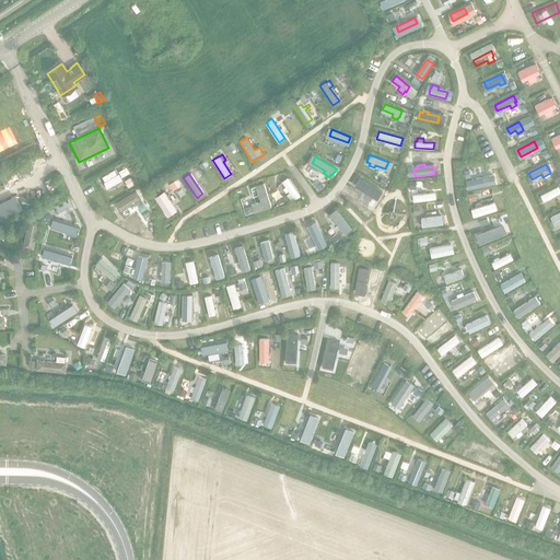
[(474,189),(491,185),(490,176),(471,181),(474,189)]
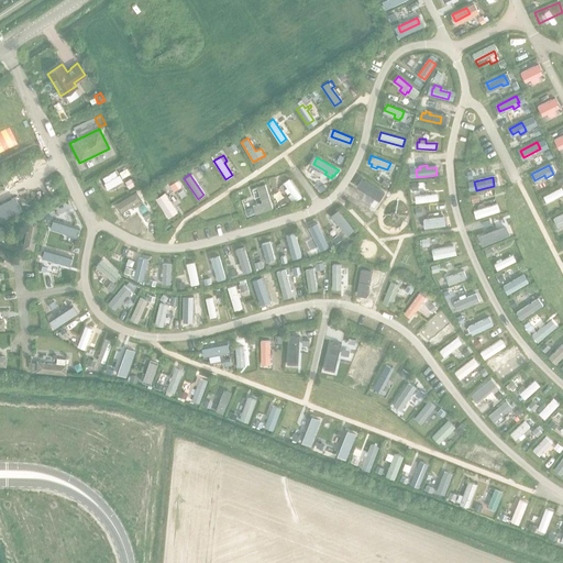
[(301,197),(289,178),(284,183),(291,194),(288,196),(291,201),(295,199),(296,200),(301,197)]
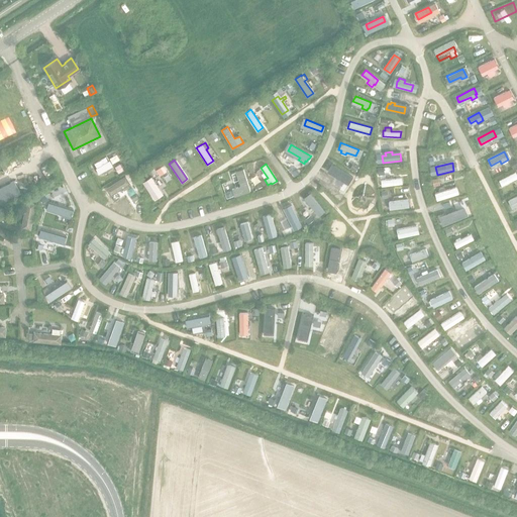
[(351,176),(333,165),(329,171),(340,178),(339,180),(344,183),(346,181),(348,182),(351,176)]
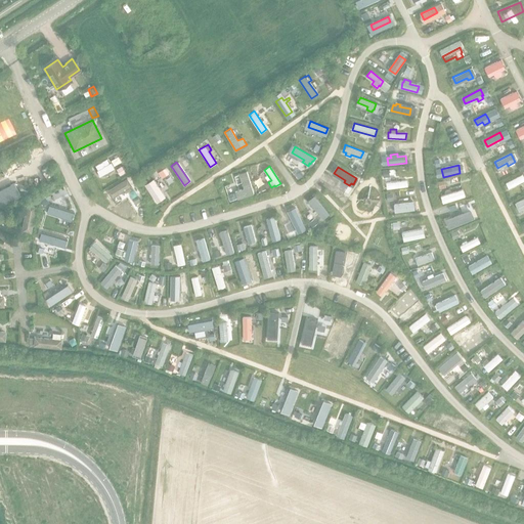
[(254,193),(247,171),(239,173),(244,188),(235,191),(237,199),(254,193)]
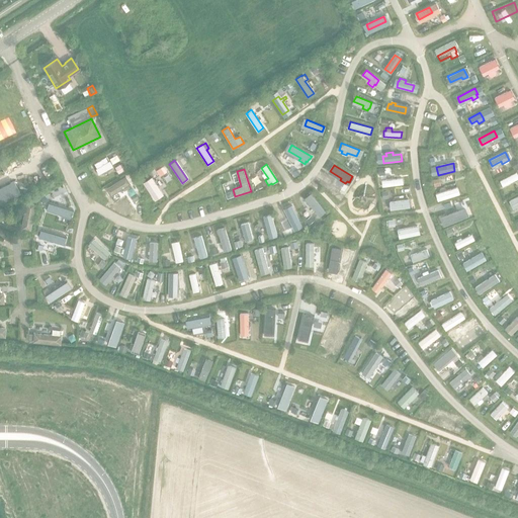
[(503,186),(517,178),(517,176),(516,173),(500,181),(503,186)]
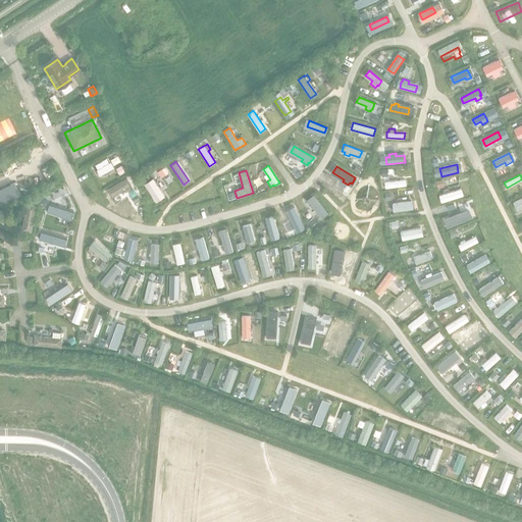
[(126,177),(107,190),(112,197),(123,190),(125,193),(131,189),(129,187),(132,185),(126,177)]
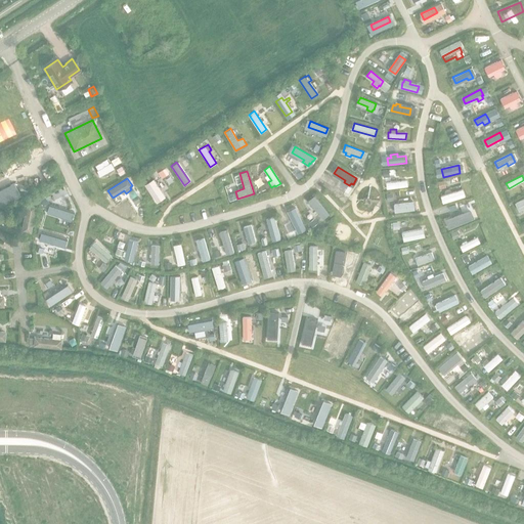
[(387,188),(407,186),(407,180),(397,181),(397,178),(390,179),(391,182),(386,182),(387,188)]
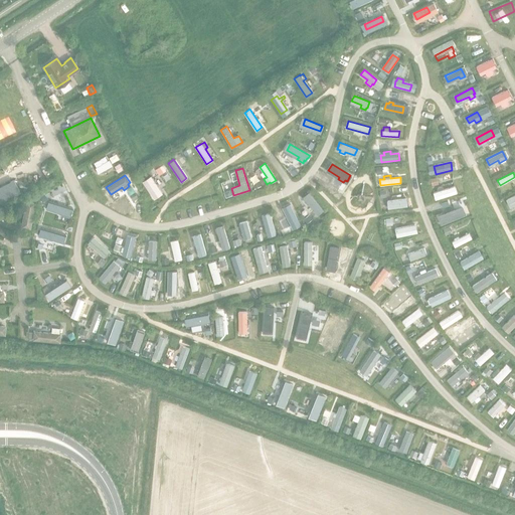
[(143,181),(154,199),(163,193),(151,176),(143,181)]
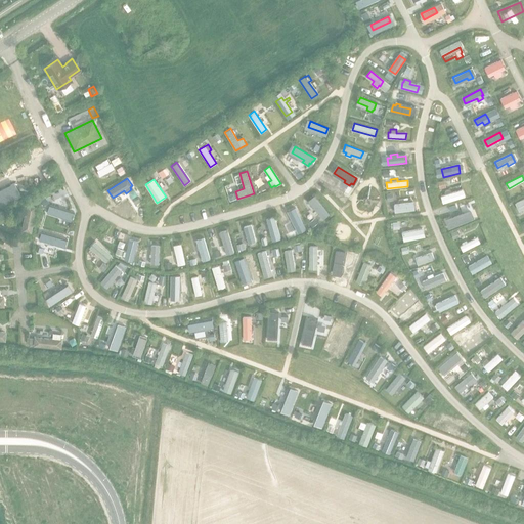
[(74,205),(54,188),(49,193),(51,197),(49,199),(54,203),(56,201),(68,211),(74,205)]
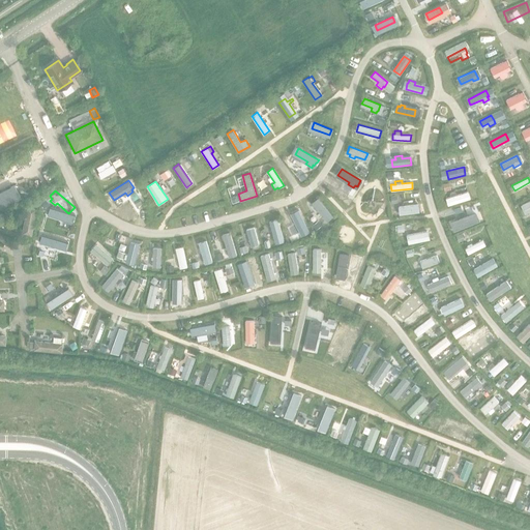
[(448,205),(470,199),(468,192),(457,195),(455,192),(449,194),(450,197),(446,198),(448,205)]
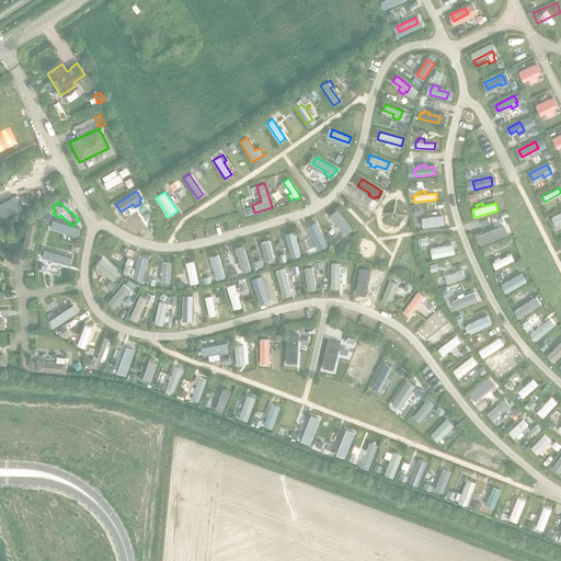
[(348,225),(338,210),(332,215),(339,224),(335,225),(340,230),(343,228),(348,225)]
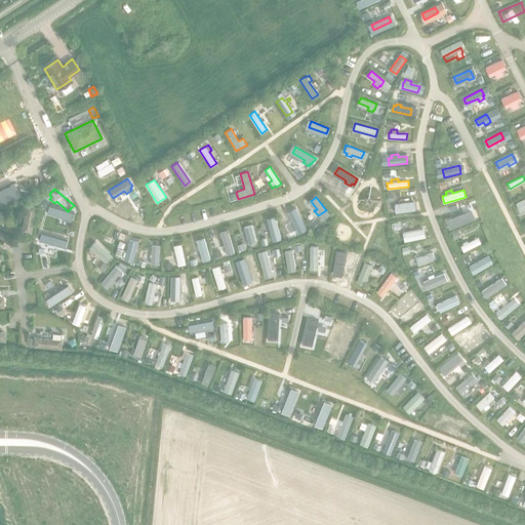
[(396,212),(415,210),(414,202),(395,204),(396,212)]
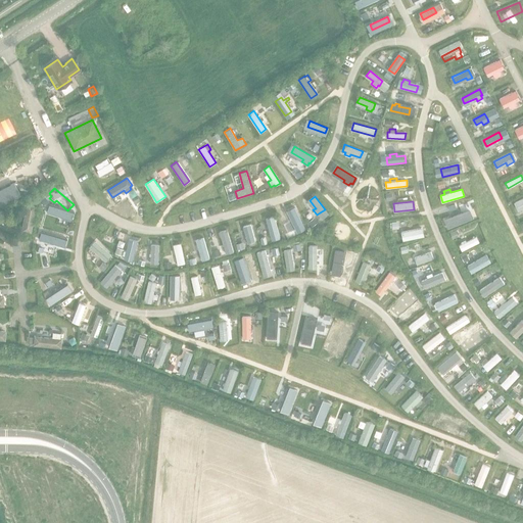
[(31,232),(36,205),(26,203),(20,231),(31,232)]
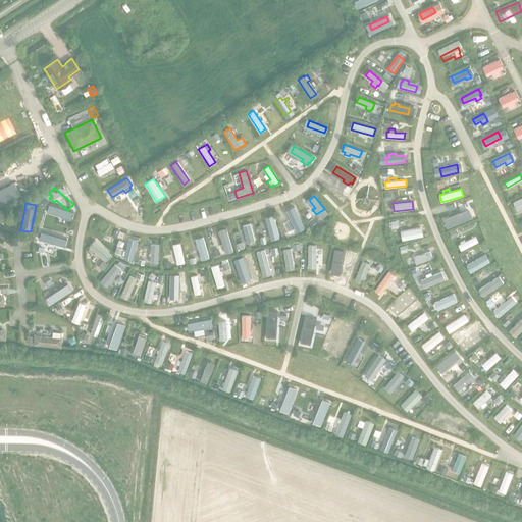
[(301,222),(295,209),(289,212),(293,218),(290,220),(293,225),(296,224),(296,225),(301,222)]
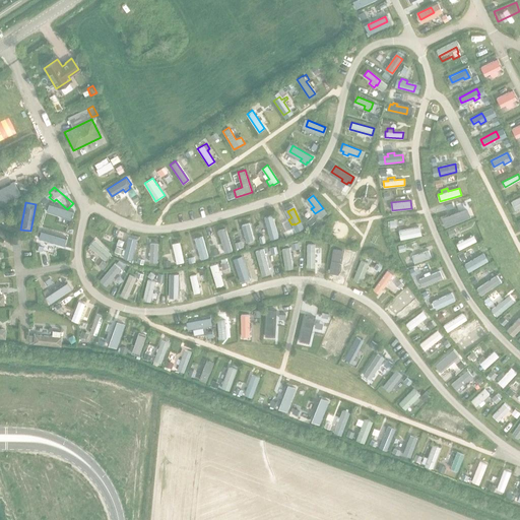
[(447,226),(467,218),(465,212),(451,217),(450,214),(444,216),(445,219),(444,220),(447,226)]
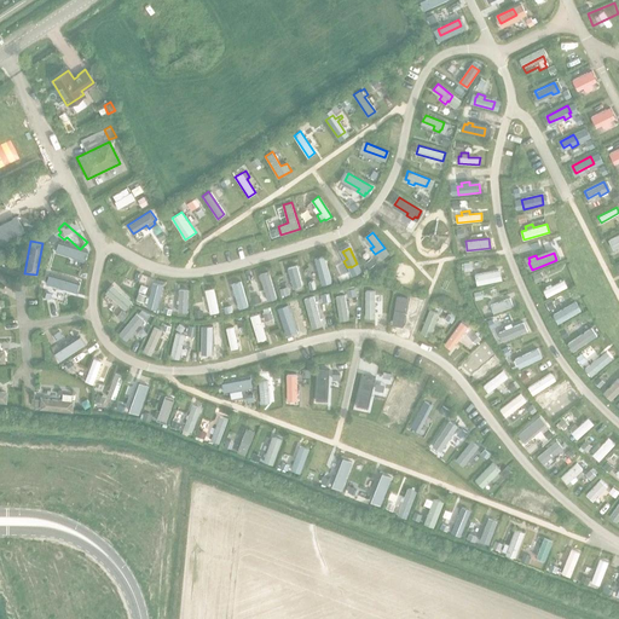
[(331,277),(325,255),(318,258),(322,272),(319,272),(322,281),(331,277)]
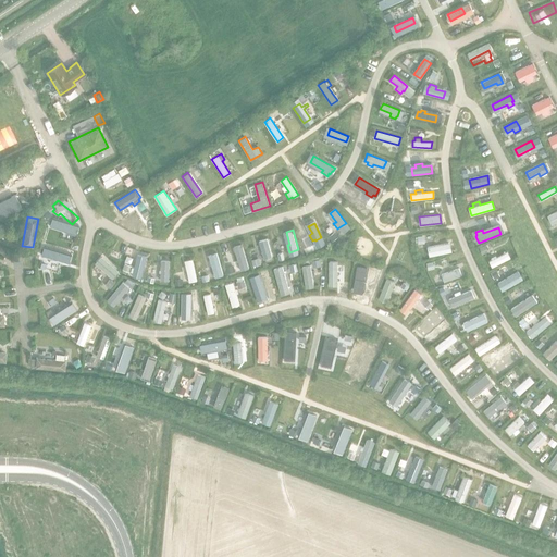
[(45,242),(69,248),(72,238),(47,231),(45,242)]
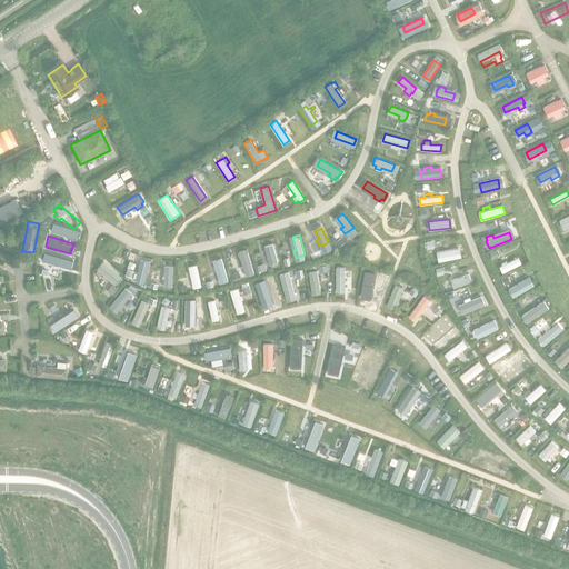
[(278,262),(273,243),(267,245),(271,263),(278,262)]
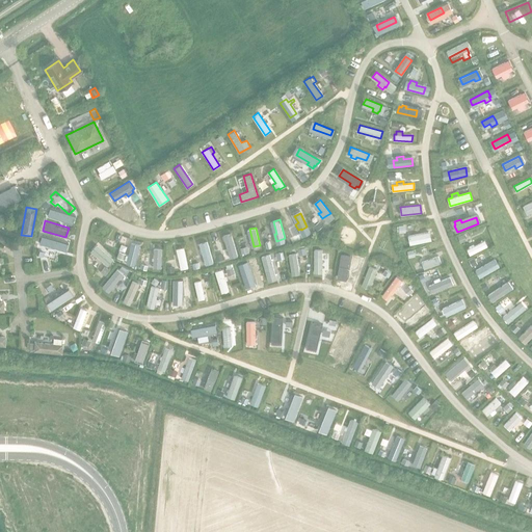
[(409,244),(431,240),(429,232),(408,236),(409,244)]
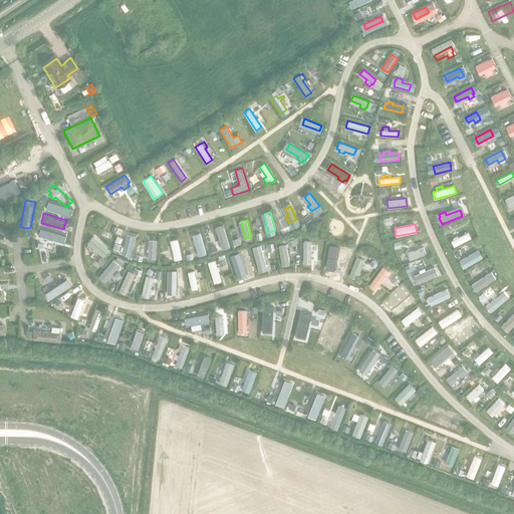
[(227,245),(223,228),(217,229),(220,239),(217,240),(218,246),(221,246),(222,247),(227,245)]
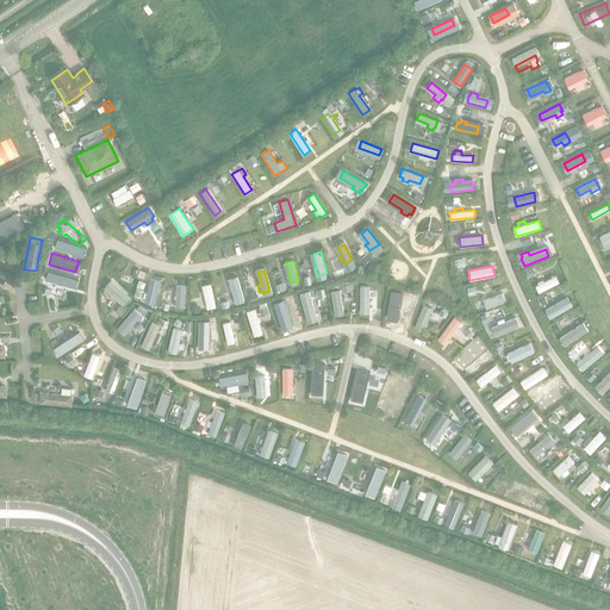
[(230,279),(235,298),(242,297),(236,277),(230,279)]
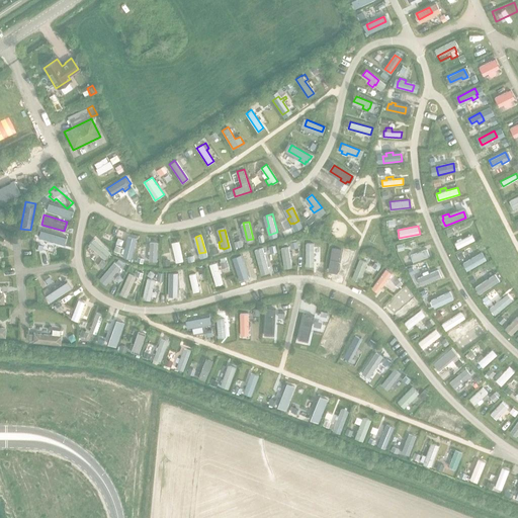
[(457,248),(475,240),(471,235),(461,240),(460,238),(456,240),(457,242),(454,243),(457,248)]
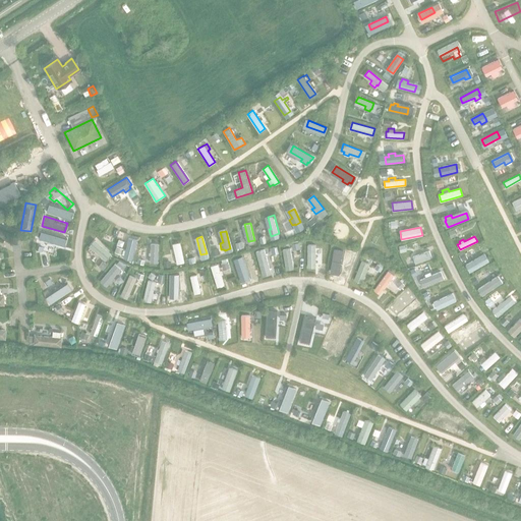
[(131,239),(126,258),(132,259),(137,240),(131,239)]
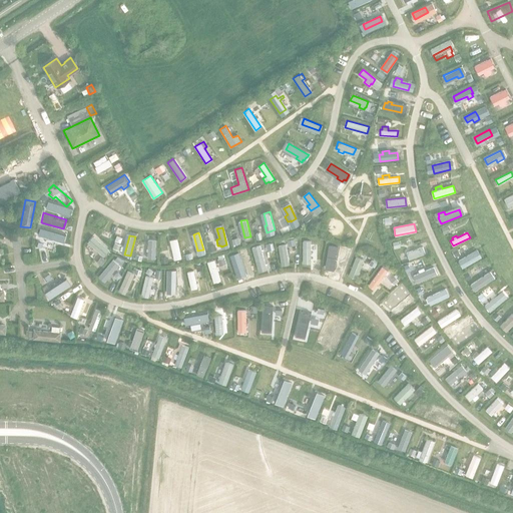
[(88,242),(103,255),(109,249),(93,236),(88,242)]
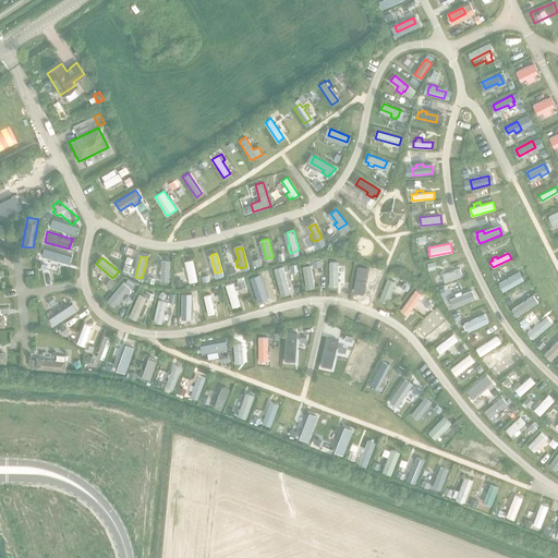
[(197,281),(192,259),(185,261),(190,282),(197,281)]
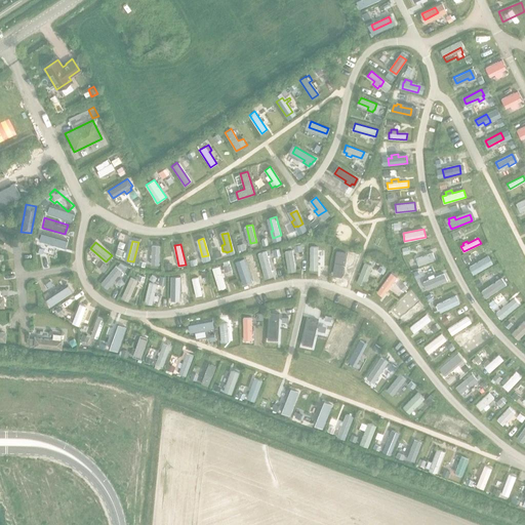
[(160,264),(160,246),(155,245),(154,255),(151,255),(150,260),(154,260),(154,264),(160,264)]
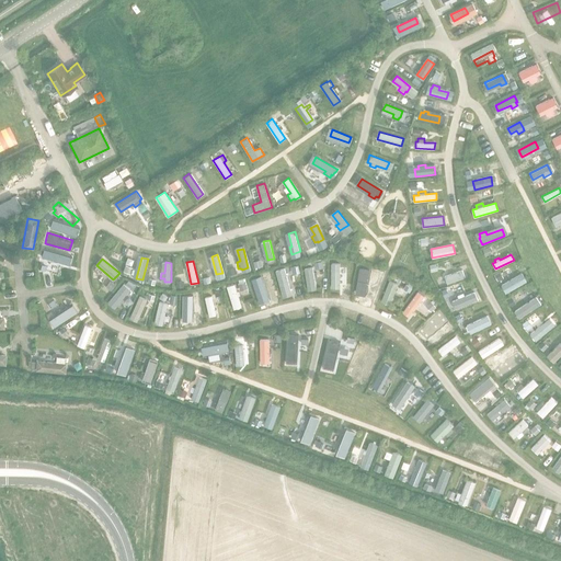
[(331,266),(331,288),(339,288),(339,276),(342,276),(342,270),(338,270),(338,266),(331,266)]
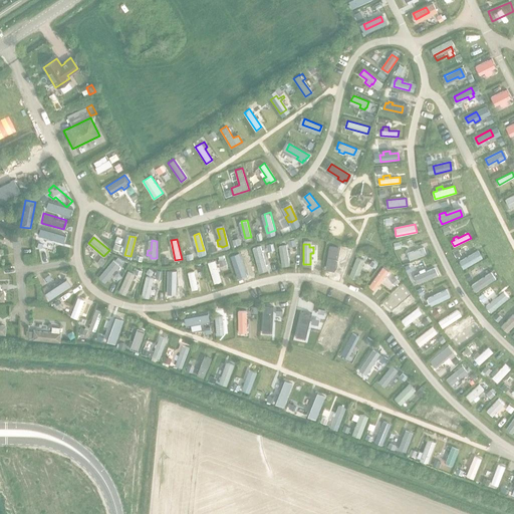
[(279,246),(282,263),(287,262),(286,254),(289,253),(288,246),(284,246),(284,245),(279,246)]
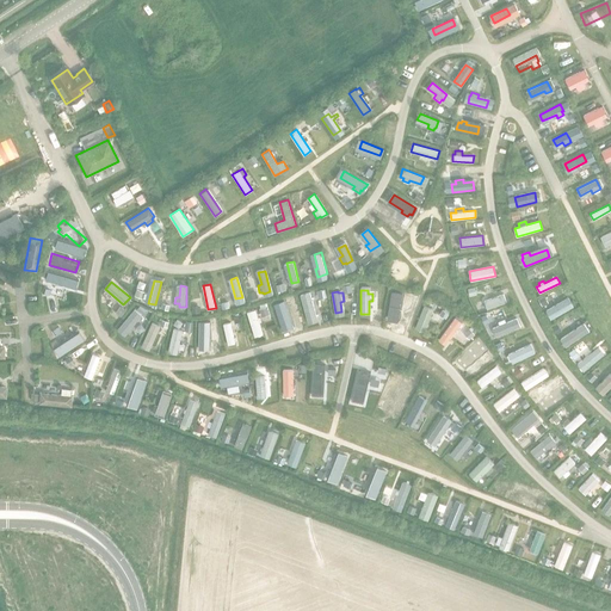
[(393,319),(399,296),(392,294),(386,318),(393,319)]
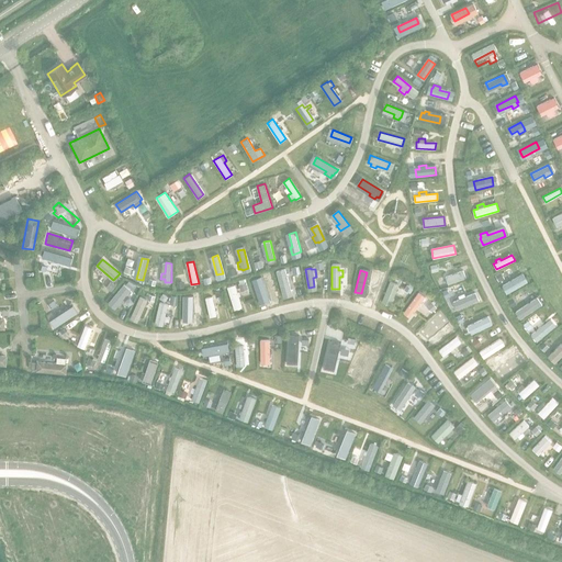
[(450,282),(465,277),(463,270),(448,276),(450,282)]
